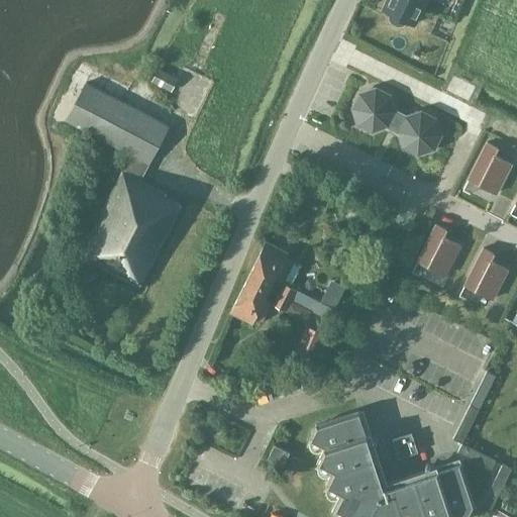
[(425,0),(386,0),(382,9),(390,13),(389,15),(389,19),(391,22),(398,25),(401,25),(405,23),(406,20),(414,24),(425,0)]
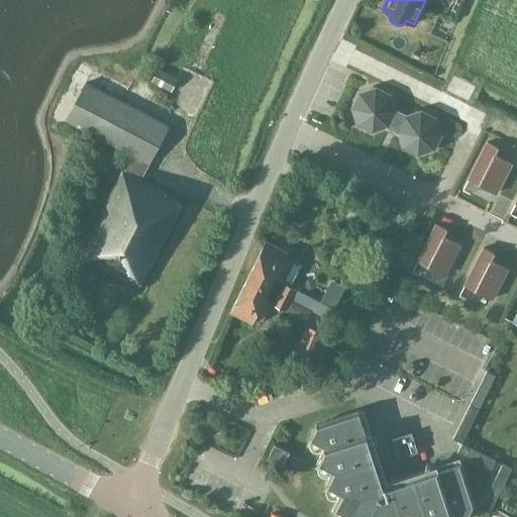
[(158,68),(149,81),(170,91),(178,78),(158,68)]
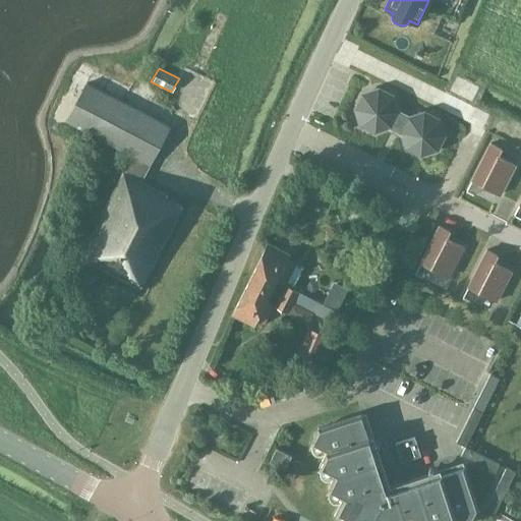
[(130,157),(123,172),(141,181),(170,127),(85,82),(65,122),(130,157)]
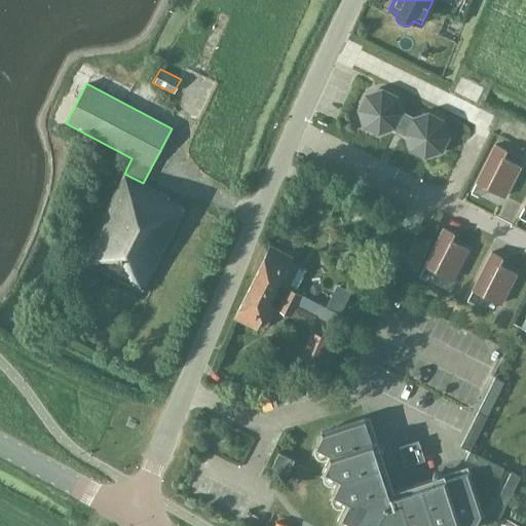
[(425,156),(441,151),(448,136),(443,120),(428,113),(413,118),(402,112),(397,97),(381,89),(365,95),(358,109),(363,124),(378,133),(393,127),(405,133),(409,148),(425,156)]
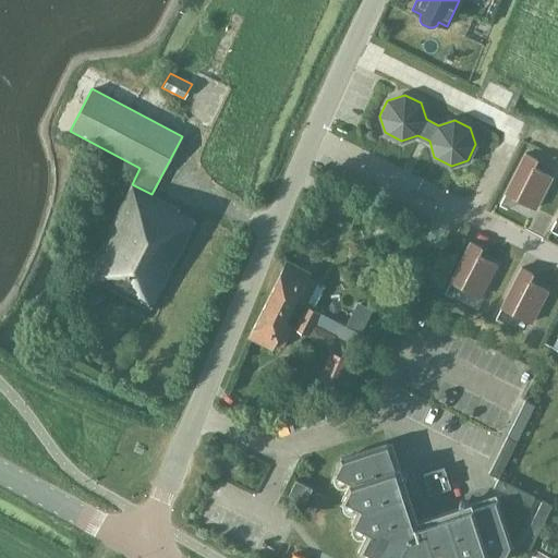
[(525,154),(506,193),(535,208),(552,177),(533,167),(537,159),(525,154)]
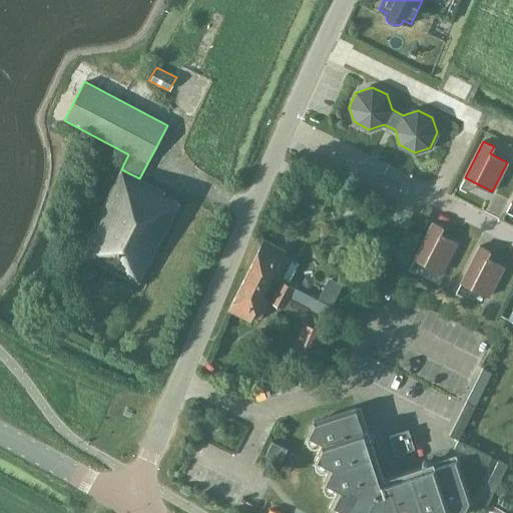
[(139,178),(121,169),(120,168),(79,250),(140,283),(180,204),(162,195),(164,191),(139,178)]
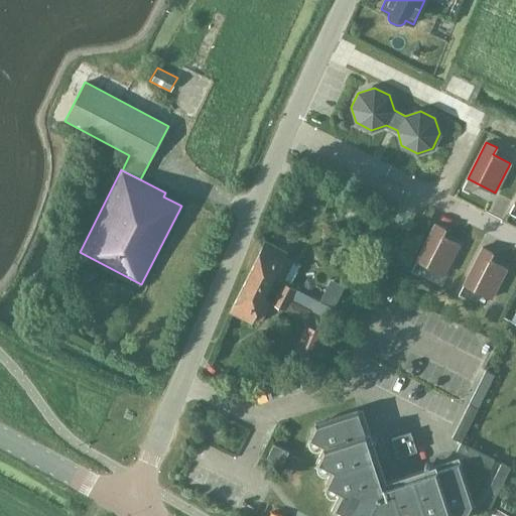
[(444,274),(460,245),(442,236),(445,229),(434,224),(416,260),(444,274)]
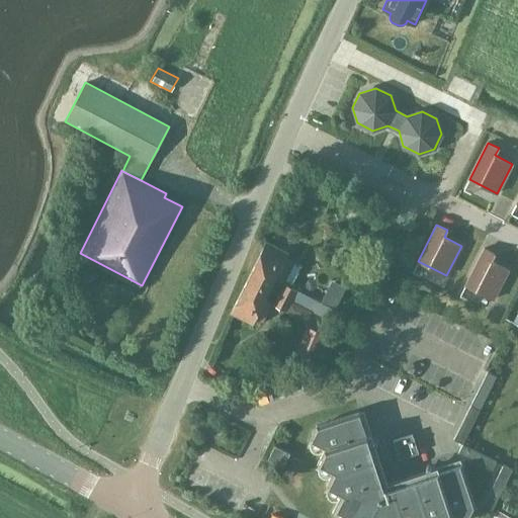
[(286,252),(266,242),(248,277),(269,287),(274,277),(283,281),(293,262),(284,257),(286,252)]
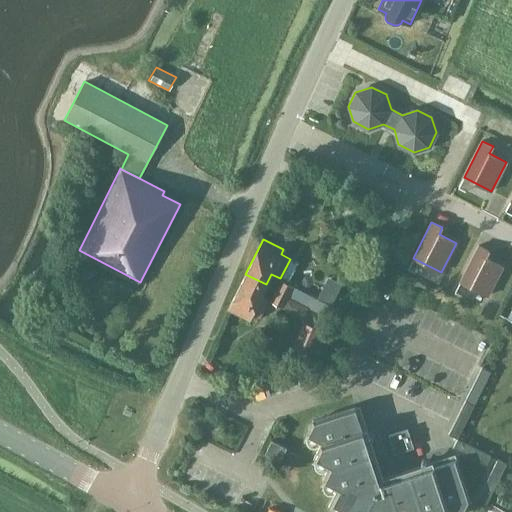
[(488,296),(502,267),(485,258),(489,251),(478,245),(460,282),(488,296)]
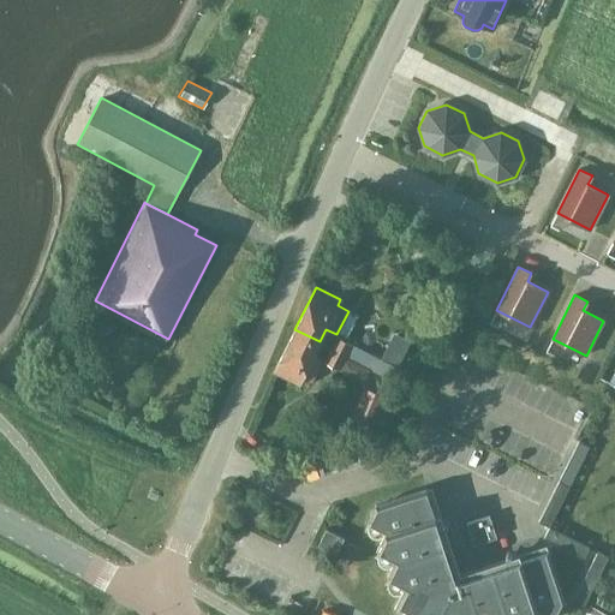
[(312,354),(320,341),(294,329),(274,371),(298,383),(302,377),(311,382),(322,359),(312,354)]
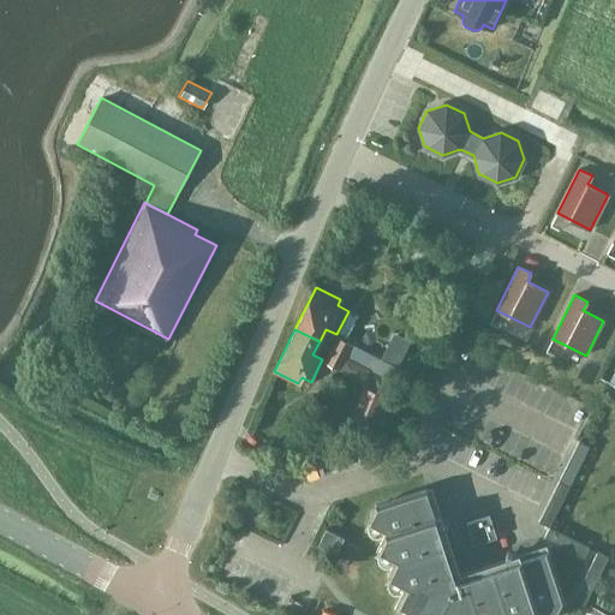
[(384,360),(336,338),(330,350),(345,356),(345,357),(365,366),(368,364),(376,369),(375,371),(390,380),(398,365),(410,340),(396,335),(384,360)]
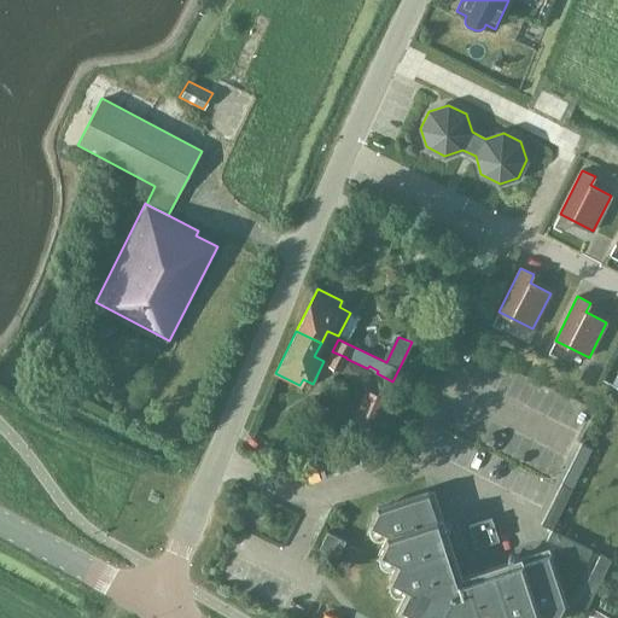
[(347,357),(332,351),(326,363),(339,371),(347,359),(347,357)]
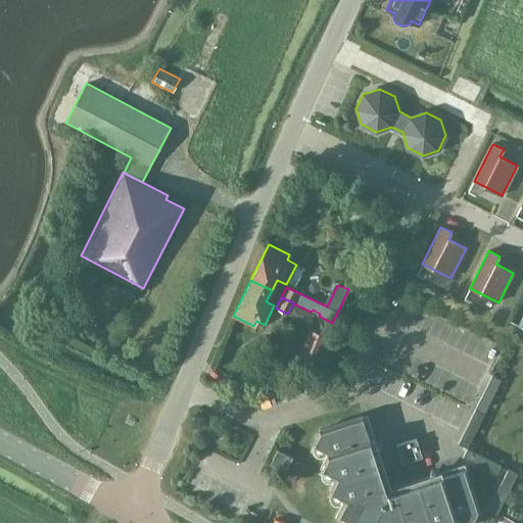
[(308,330),(297,358),(317,366),(328,337),(308,330)]
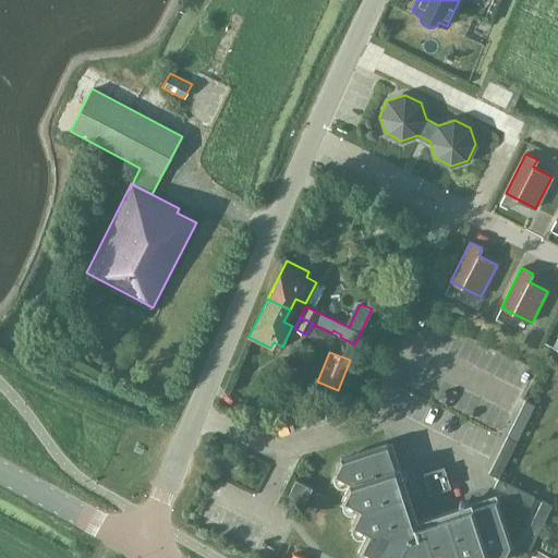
[(531,412),(534,405),(524,400),(521,408),(531,412)]
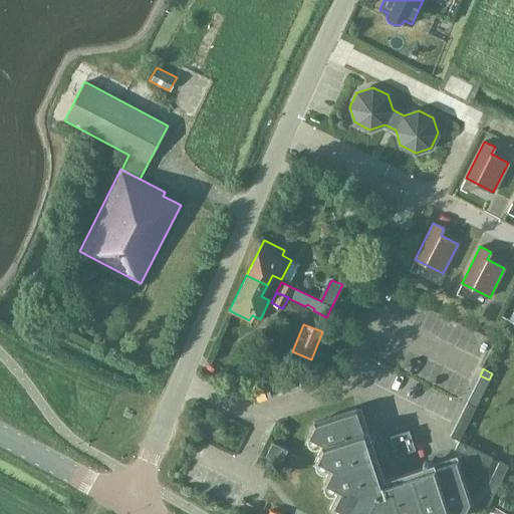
[(480,375),(477,381),(486,387),(489,379),(480,375)]
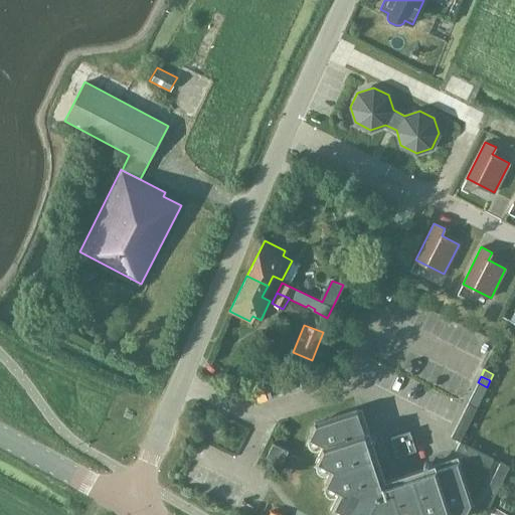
[(484,394),(487,387),(478,382),(475,389),(484,394)]
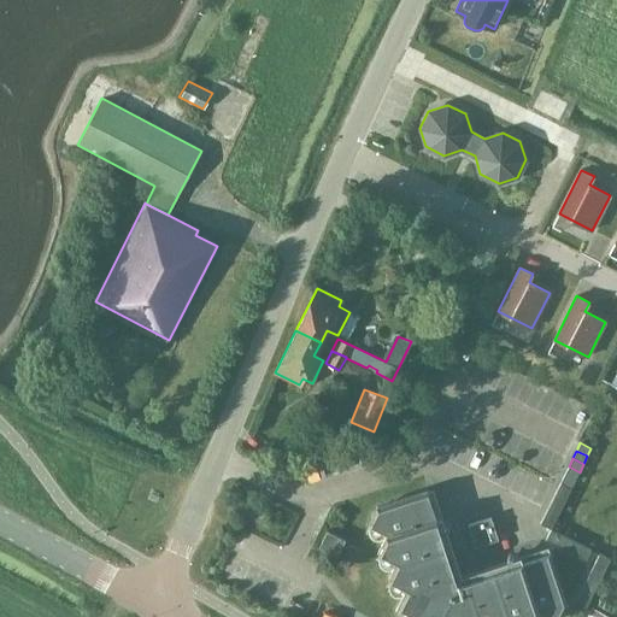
[(569,466),(564,475),(575,480),(580,472),(569,466)]
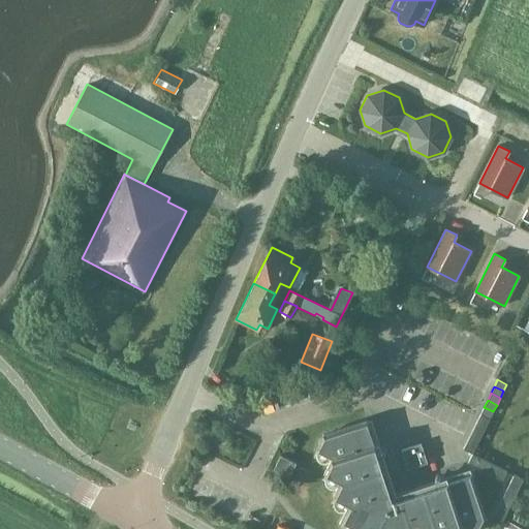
[(484,407),(480,414),(490,418),(493,411),(484,407)]
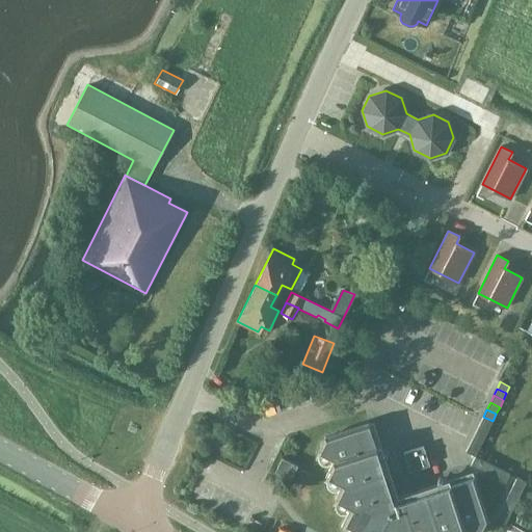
[(483,417),(480,423),(489,428),(493,421),(483,417)]
